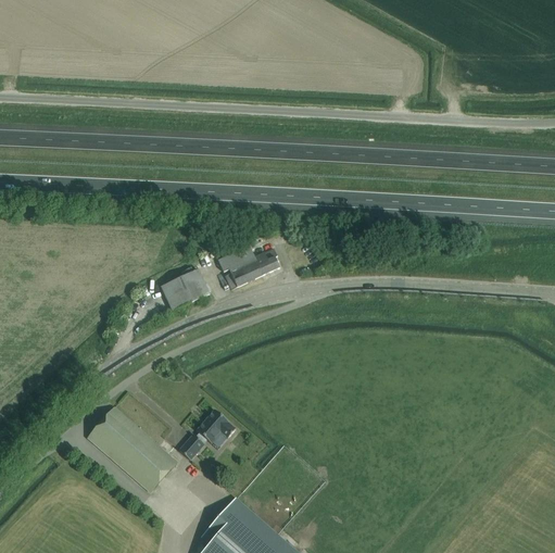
[(248,244),(217,259),(222,271),(227,268),(229,272),(224,275),(229,288),(278,266),(274,255),(276,255),(272,247),(253,255),(248,244)]
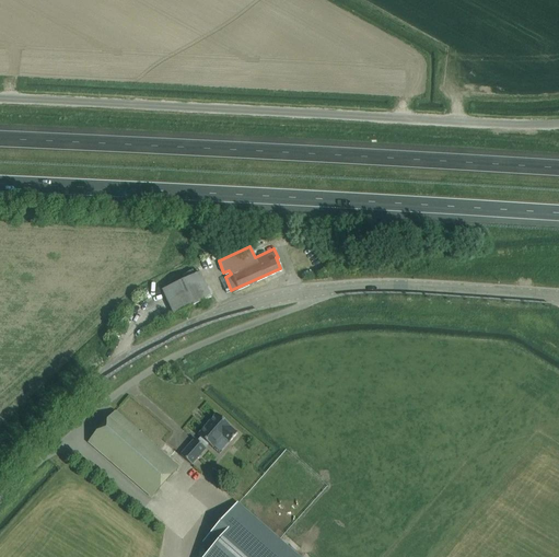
[(210,294),(199,269),(161,287),(173,312),(210,294)]
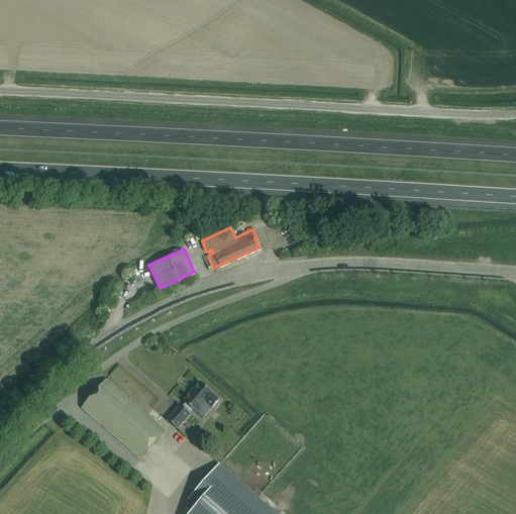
[(138,456),(164,428),(105,377),(80,405),(138,456)]
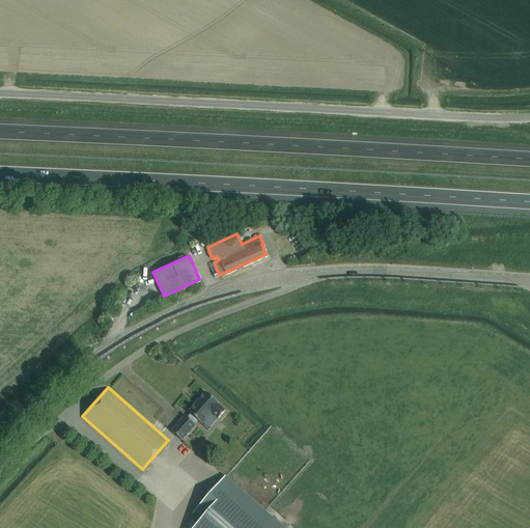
[(217,416),(224,408),(217,401),(218,401),(204,389),(187,409),(189,411),(186,415),(184,413),(170,428),(180,438),(194,422),(191,419),(194,416),(200,421),(210,411),(217,416)]
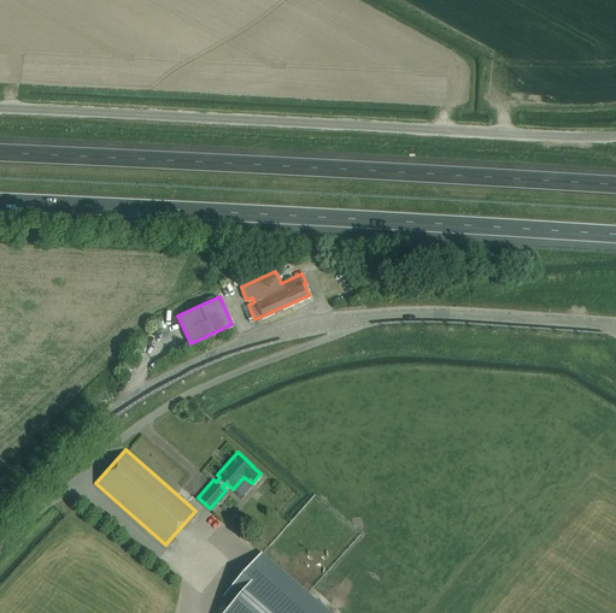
[(199,478),(204,475),(199,467),(206,461),(201,455),(189,465),(199,478)]
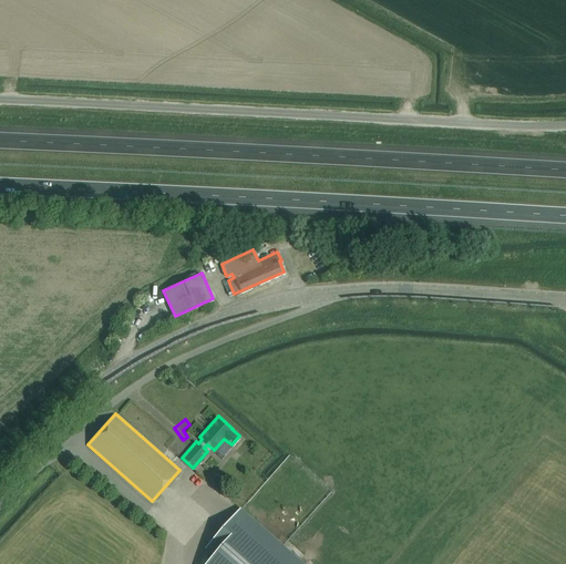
[(302,563),(238,508),(205,545),(214,552),(203,563),(302,563)]
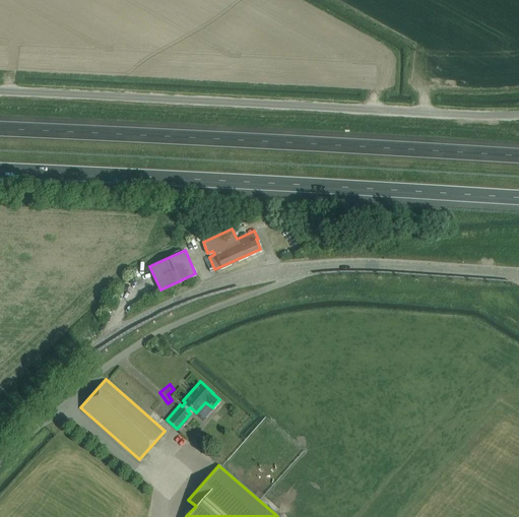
All buildings are outlined.
